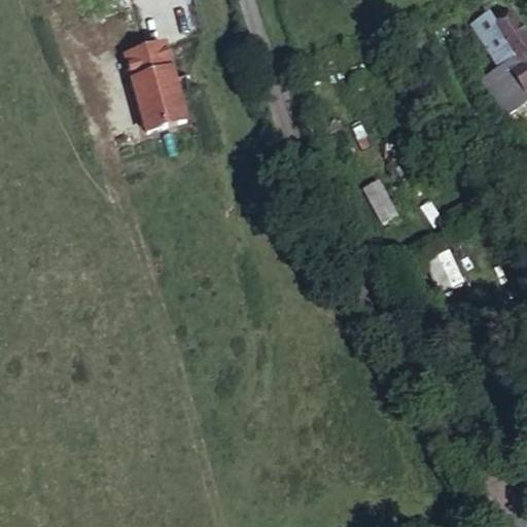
[(526,21),(524,16),(503,28),(526,67),(518,72),(526,85),(526,21)]
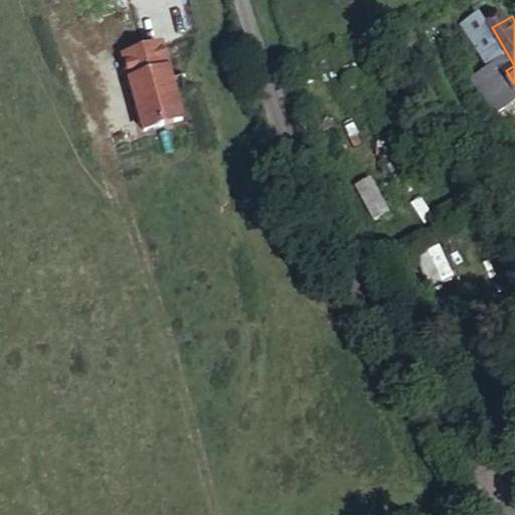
[(514,65),(492,27),(478,35),(500,69),(478,81),(497,113),(514,102),(514,83),(506,70),(514,65)]
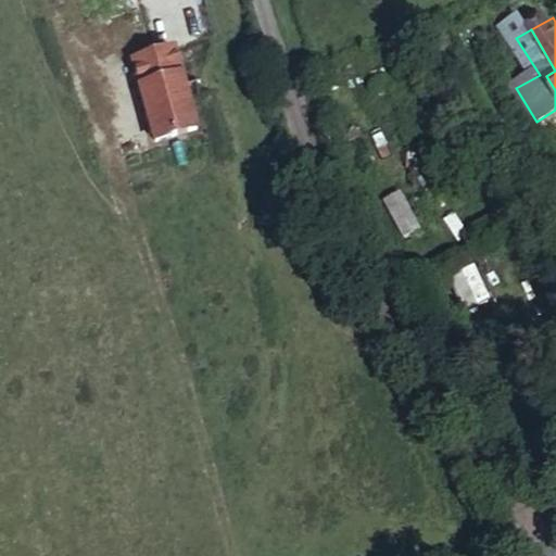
[(148,139),(189,129),(169,48),(128,58),(148,139)]
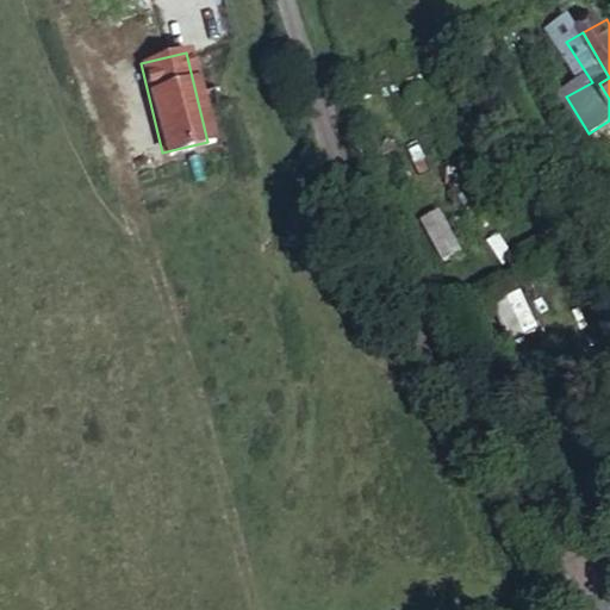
[(419,213),(434,257),(456,250),(442,205),(419,213)]
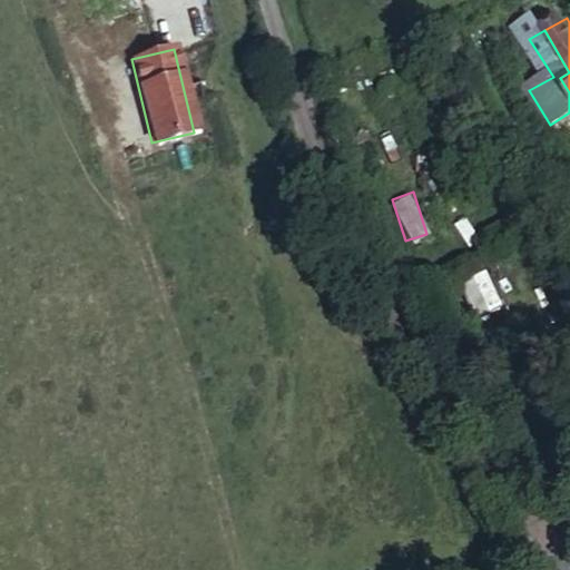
[(458,281),(477,317),(502,304),(483,267),(458,281)]
